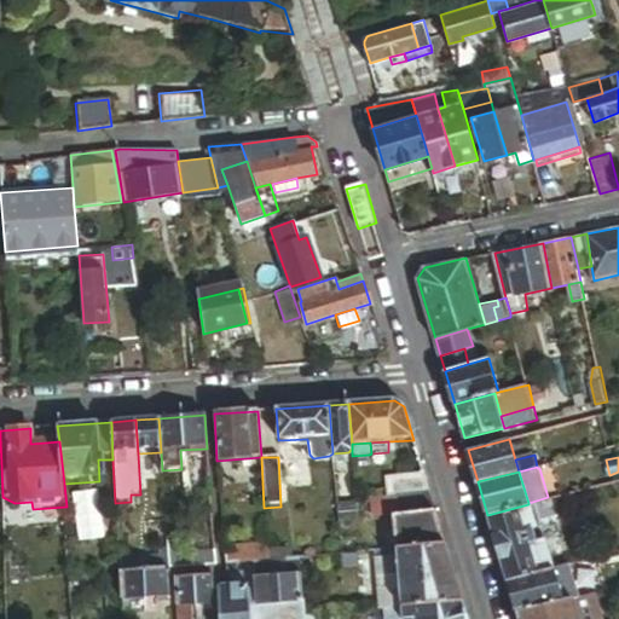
[(431,492),(424,475),(387,478),(388,496),(394,495),(431,492)]
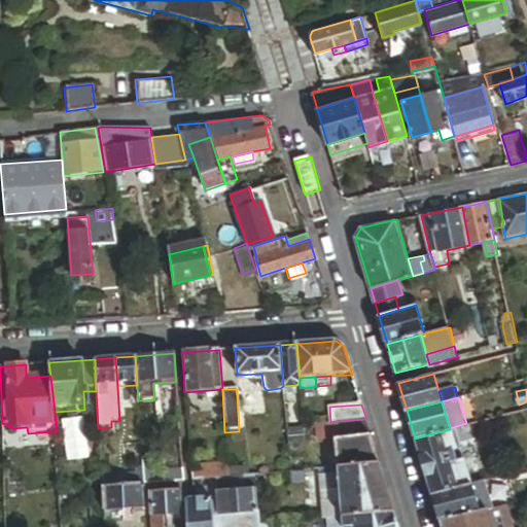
[(371,435),(366,419),(336,421),(337,437),(371,435)]
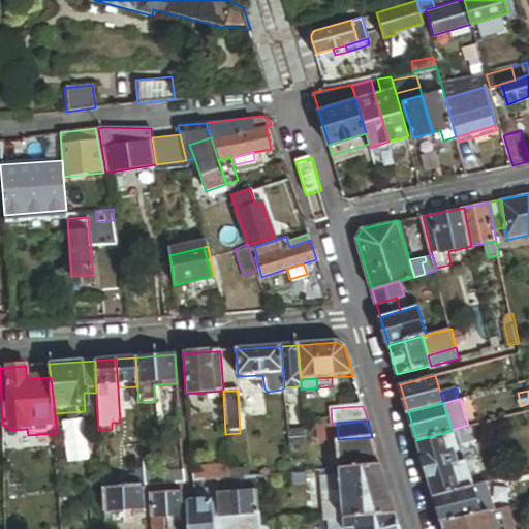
[(332,424),(314,425),(316,440),(334,439),(338,439),(337,423),(332,424)]
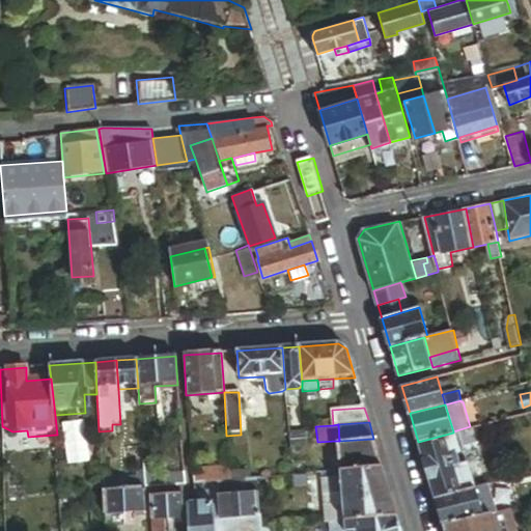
[(306,443),(305,428),(288,429),(288,444),(306,443)]
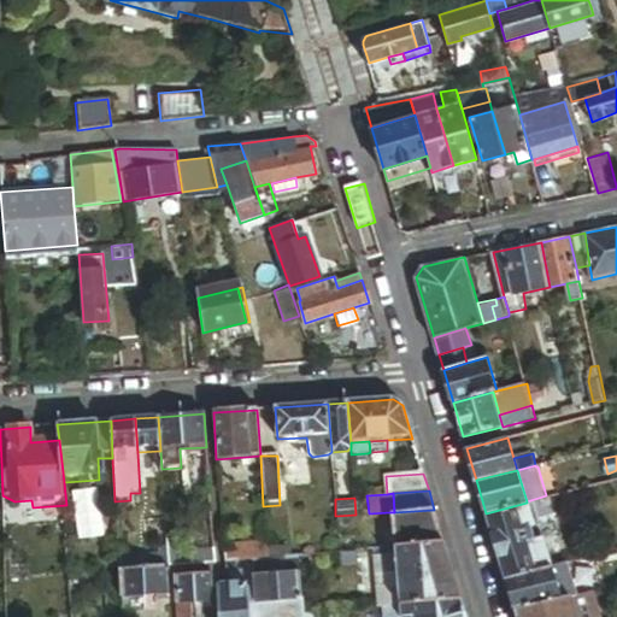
[(539,523),(533,500),(527,503),(486,513),(505,577),(552,565),(540,529),(533,533),(530,526),(539,523)]
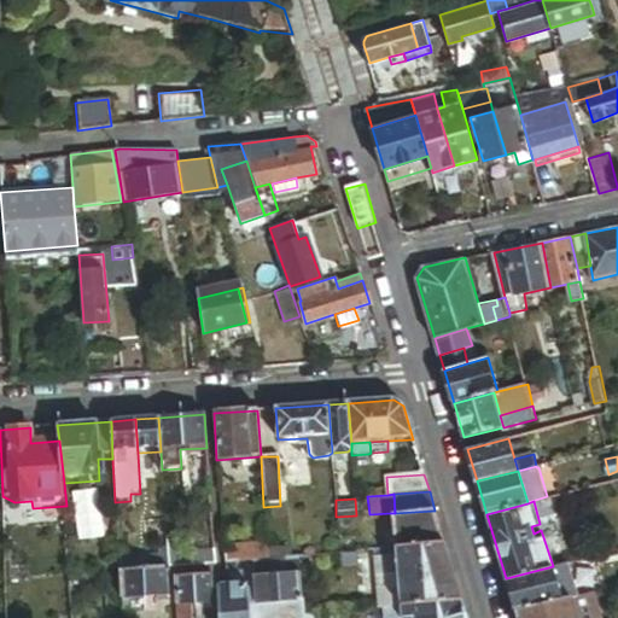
[(445,543),(435,511),(395,513),(390,513),(392,549),(445,543)]
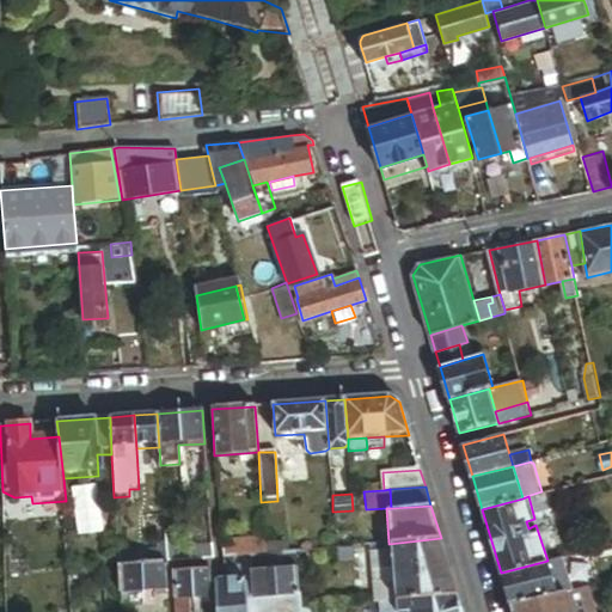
[(458,595),(441,538),(389,544),(390,550),(372,554),(374,569),(383,568),(385,589),(379,589),(380,597),(377,597),(377,603),(378,603),(396,601),(458,595)]
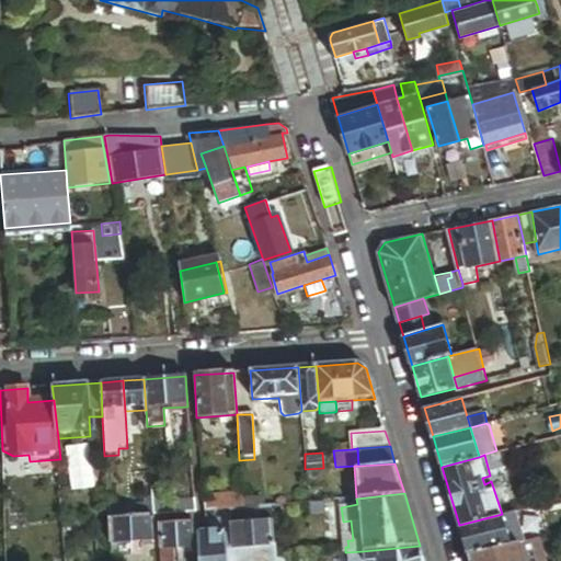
[(241,494),(202,497),(202,504),(209,503),(210,512),(228,510),(242,508),(241,494)]
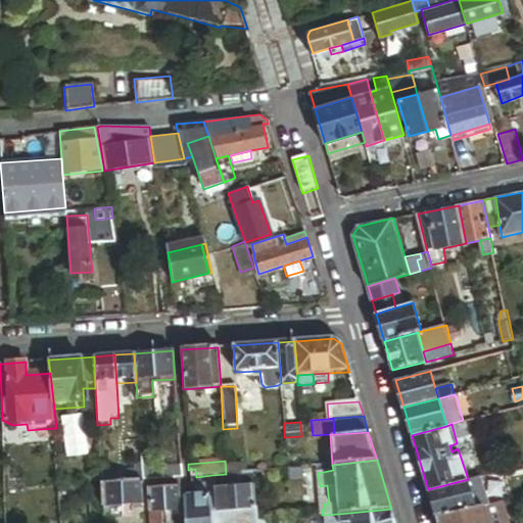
[(143,481),(181,478),(180,466),(148,468),(142,469),(143,481)]
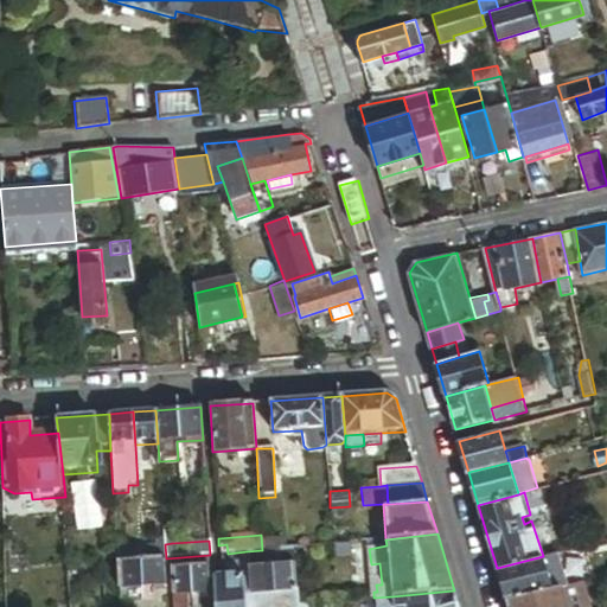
[(352,556),(352,544),(337,545),(338,557),(352,556)]
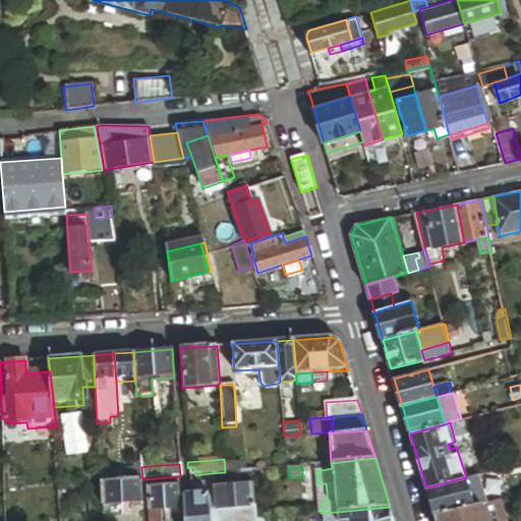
[(121,480),(135,480),(134,469),(121,470),(121,480)]
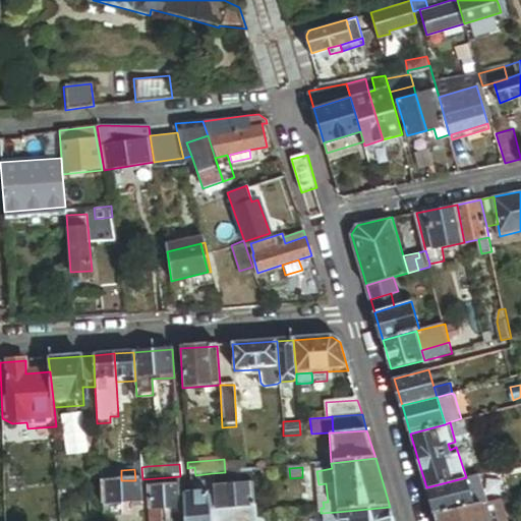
[(101,482),(121,480),(121,470),(101,472),(101,482)]
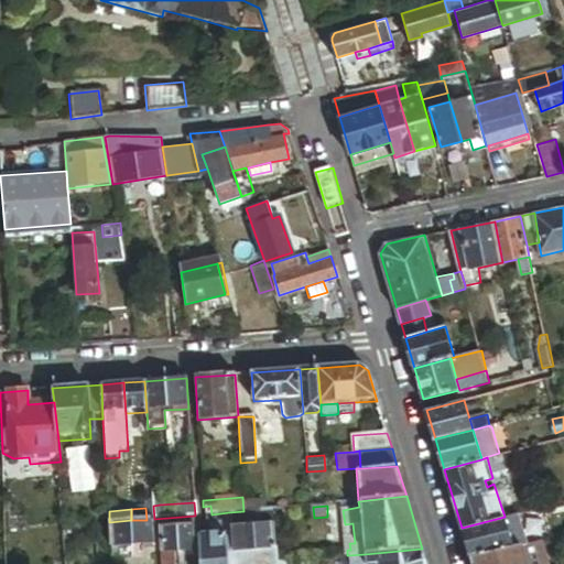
[(273,549),(270,510),(243,511),(229,512),(231,552),(273,549)]
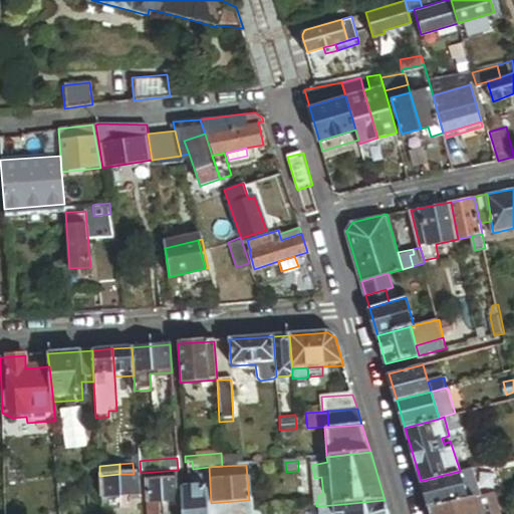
[(460,471),(421,481),(429,508),(467,499),(465,491),(460,471)]
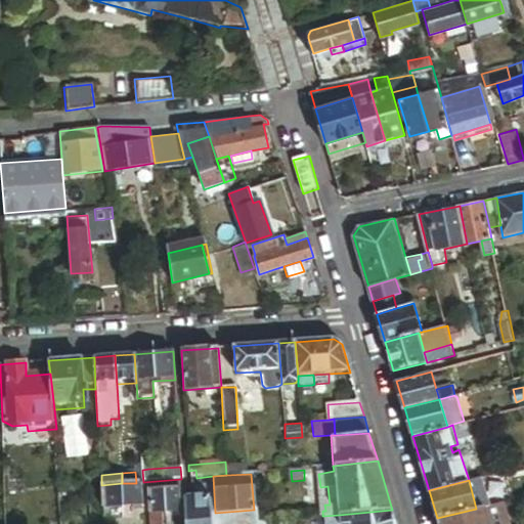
[(139,482),(136,483),(122,483),(101,485),(103,508),(141,506),(139,482)]
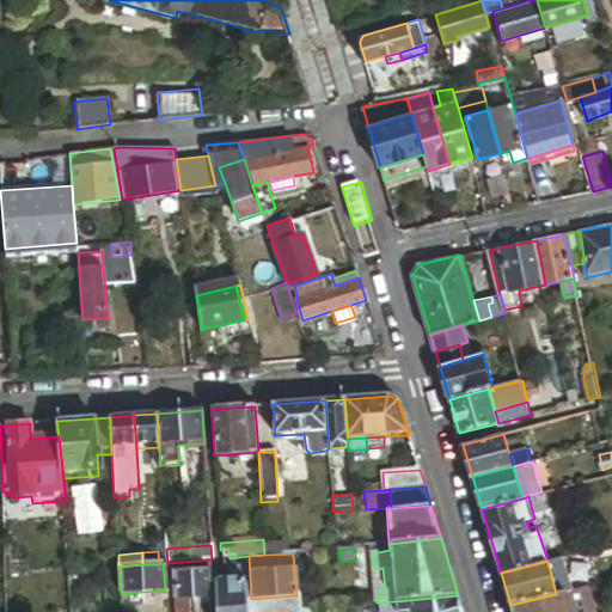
[(244,611),(240,567),(221,568),(222,580),(213,580),(215,611),(244,611)]
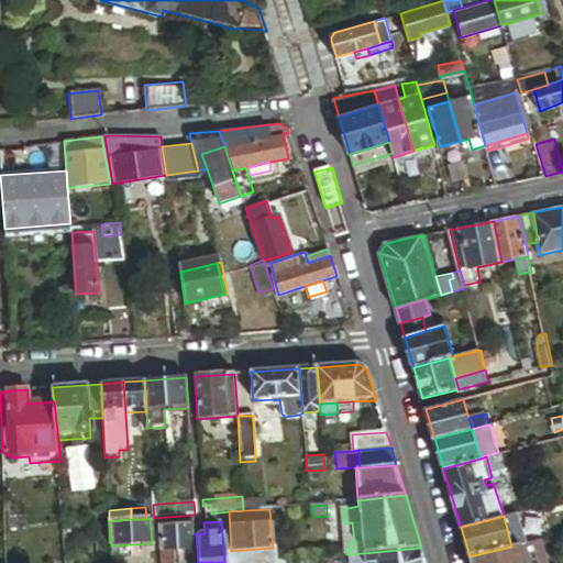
[(352,522),(344,523),(346,549),(350,549),(349,542),(354,542),(352,522)]
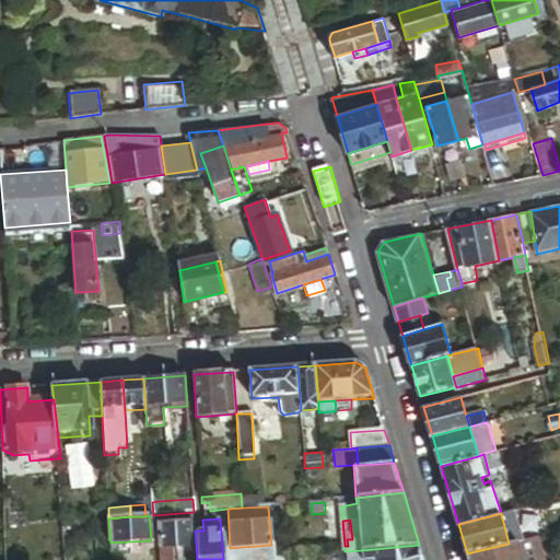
[(191,546),(190,532),(190,522),(158,523),(160,556),(166,556),(166,548),(191,546)]
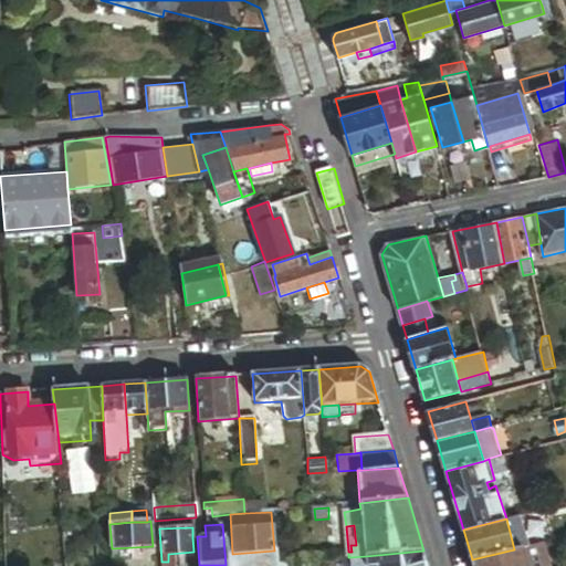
[(530,536),(512,541),(514,549),(532,545),(530,538),(530,536)]
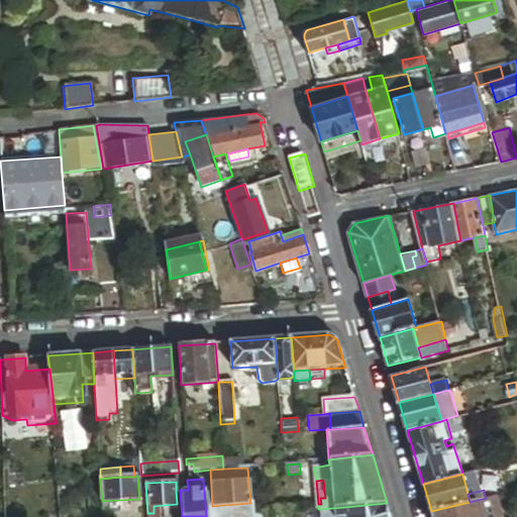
[(470,502),(431,511),(432,516),(499,516),(494,496),(490,497),(486,498),(470,502)]
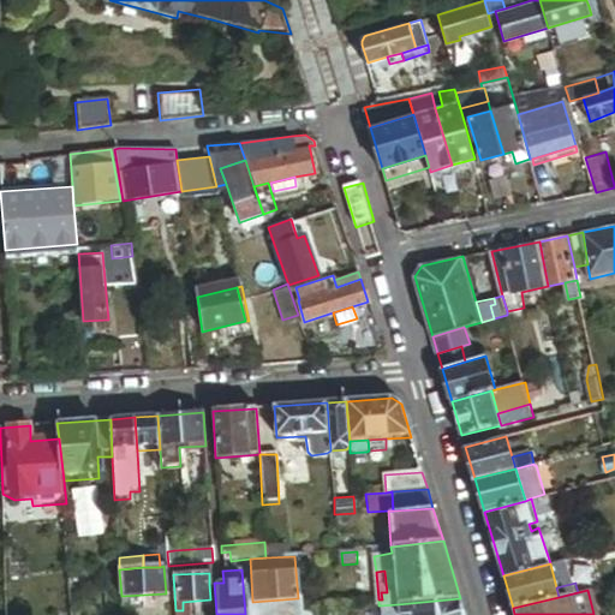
[(465,614),(460,598),(398,604),(398,614),(465,614)]
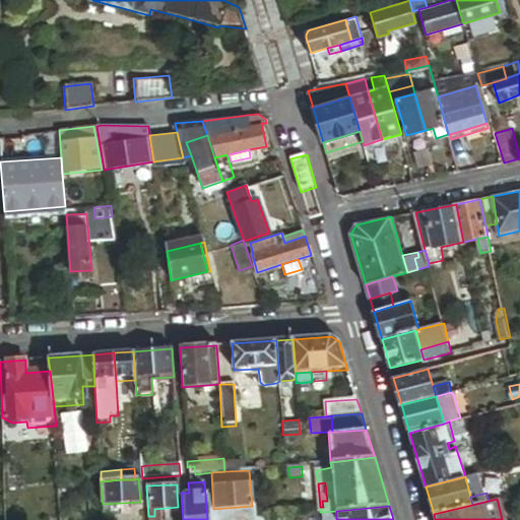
[(336,519),(336,511),(321,512),(321,519),(336,519)]
